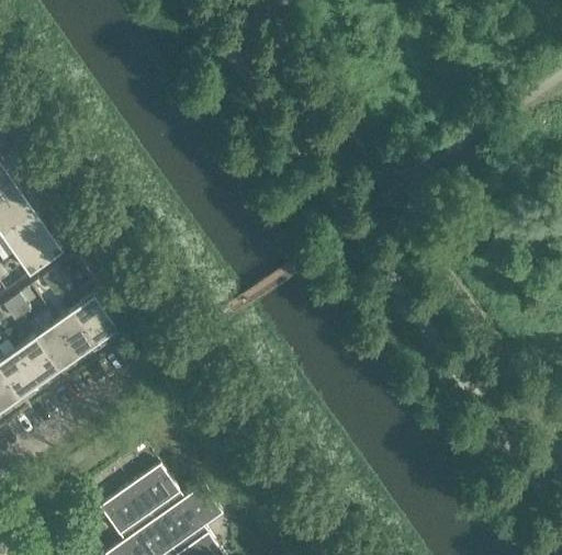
[(0,208),(22,193),(9,173),(0,179),(0,208)]
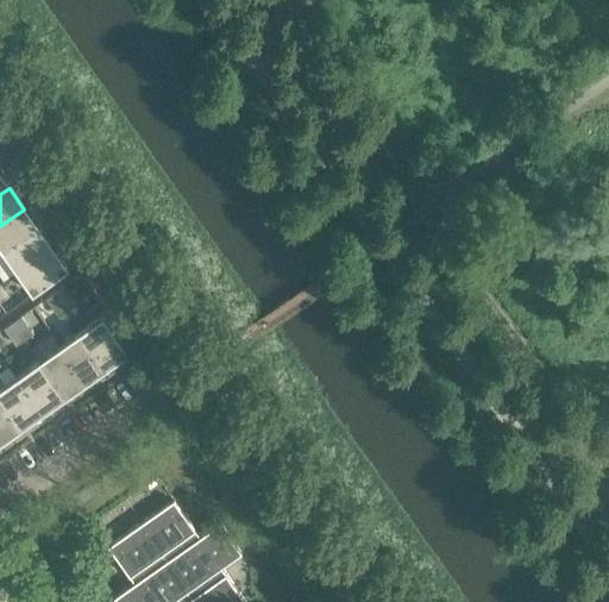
[(39,231),(24,209),(0,226),(0,254),(2,257),(39,231)]
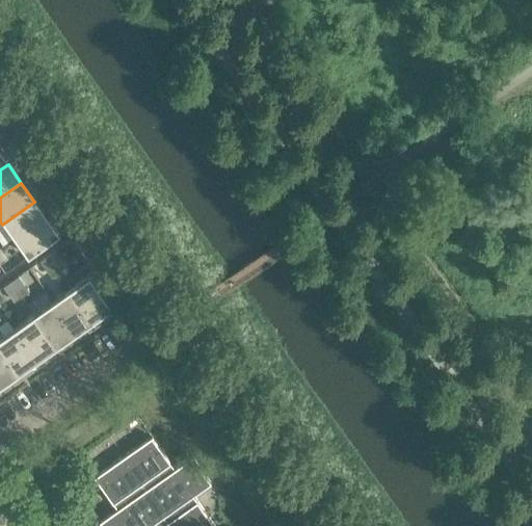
[(42,212),(34,202),(2,225),(15,242),(51,217),(46,209),(42,212)]
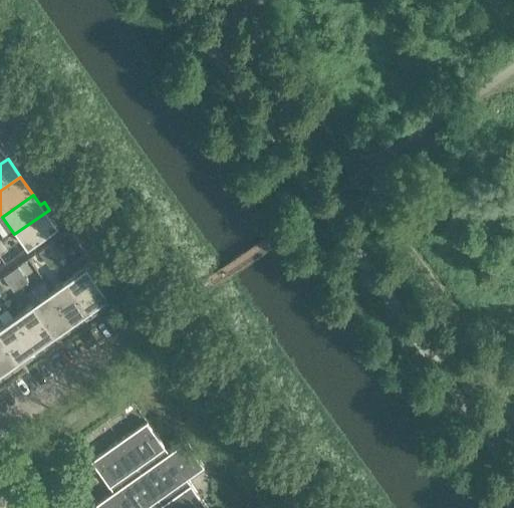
[(54,217),(49,210),(14,234),(27,253),(58,231),(50,219),(54,217)]
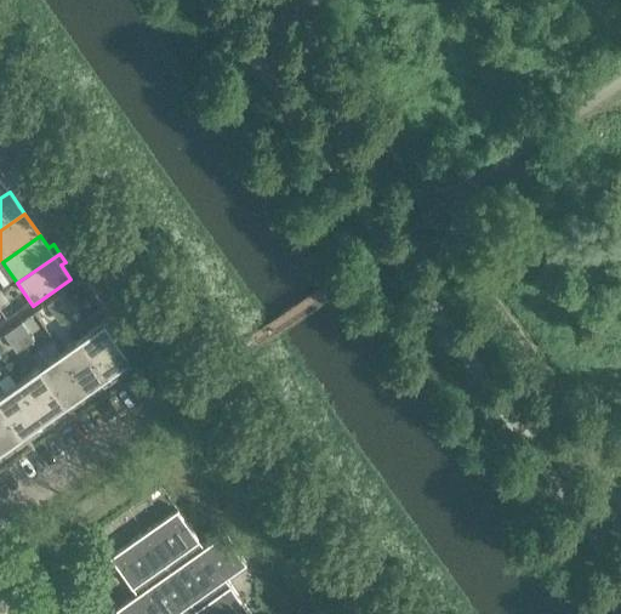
[(77,317),(64,299),(55,305),(68,323),(77,317)]
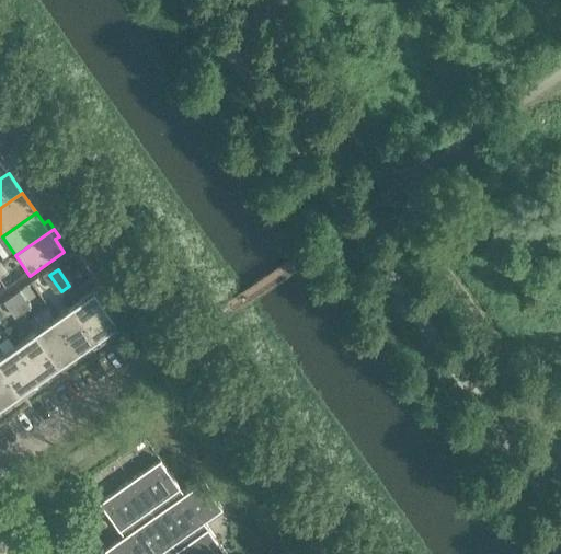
[(61,291),(49,275),(42,281),(53,297),(61,291)]
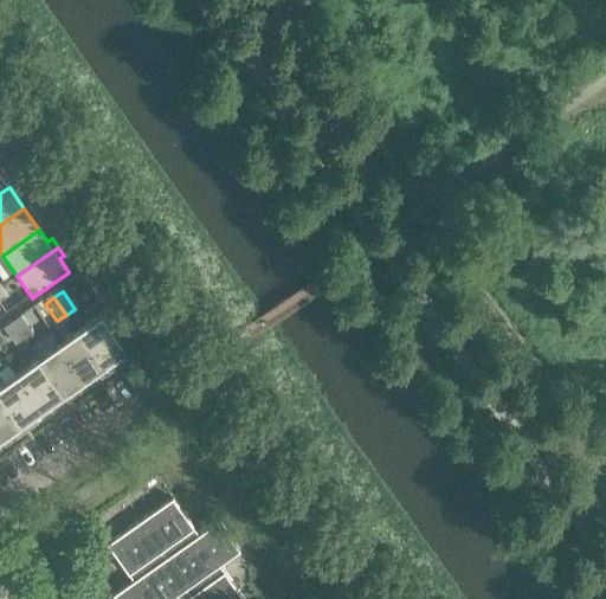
[(102,320),(81,335),(109,377),(117,371),(115,366),(128,356),(105,323),(102,320)]
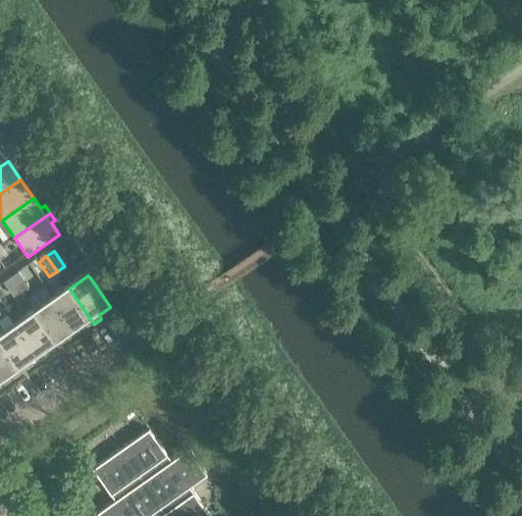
[(28,292),(17,276),(10,281),(20,297),(28,292)]
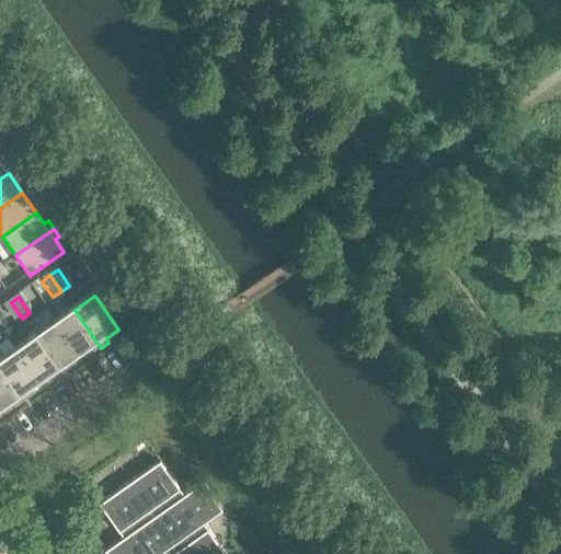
[(22,319),(11,302),(3,308),(14,324),(22,319)]
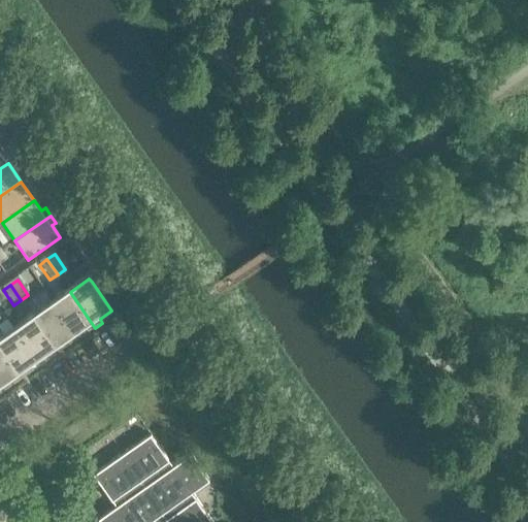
[(95,328),(70,292),(52,304),(74,336),(85,329),(88,333),(95,328)]
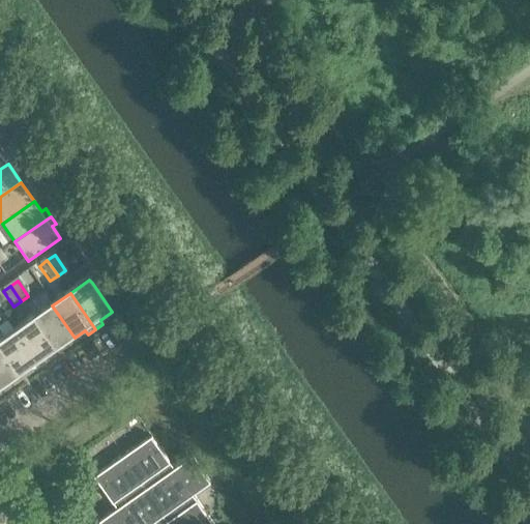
[(75,338),(52,306),(33,319),(56,351),(75,338)]
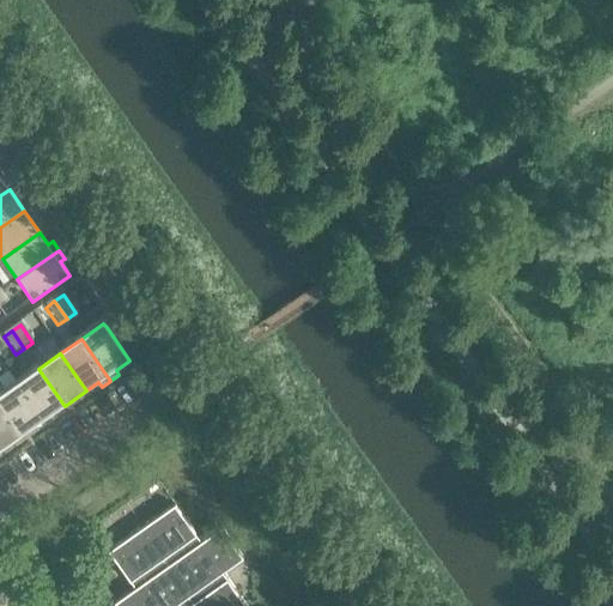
[(65,406),(38,369),(18,383),(44,420),(65,406)]
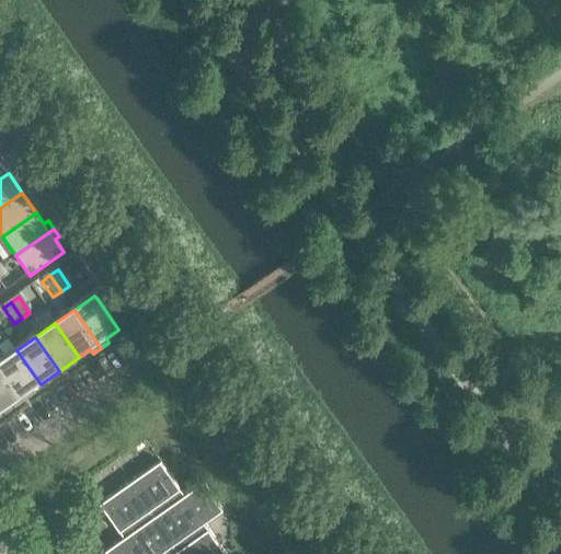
[(41,384),(16,350),(0,361),(0,368),(21,399),(41,384)]
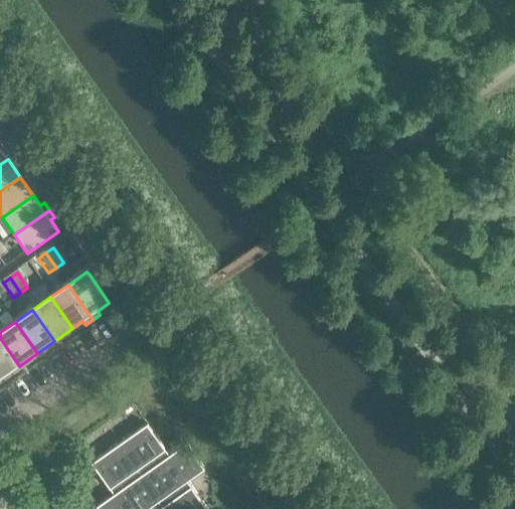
[(19,366),(0,338),(0,376),(1,378),(19,366)]
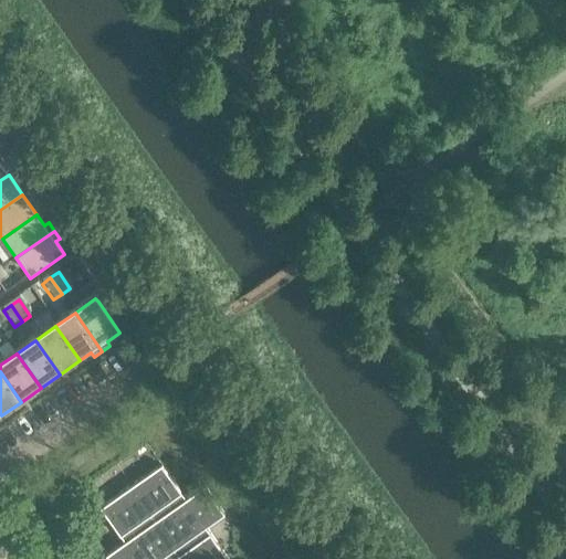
[(161,471),(160,471),(101,513),(121,541),(126,537),(130,544),(111,558),(223,558),(209,539),(203,544),(199,537),(224,519),(205,492),(179,508),(175,503),(181,498),(161,471)]
